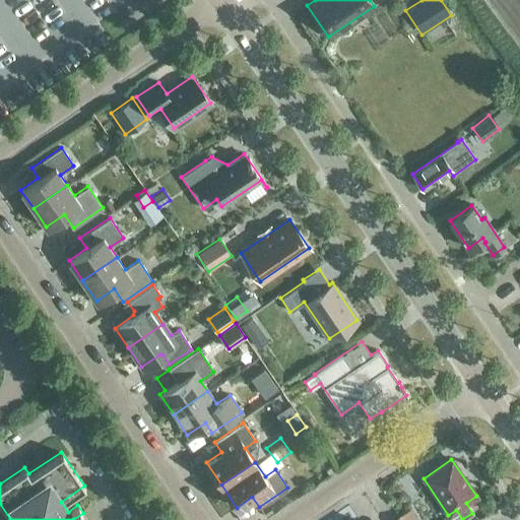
[(392,519),(414,519),(408,510),(392,519)]
